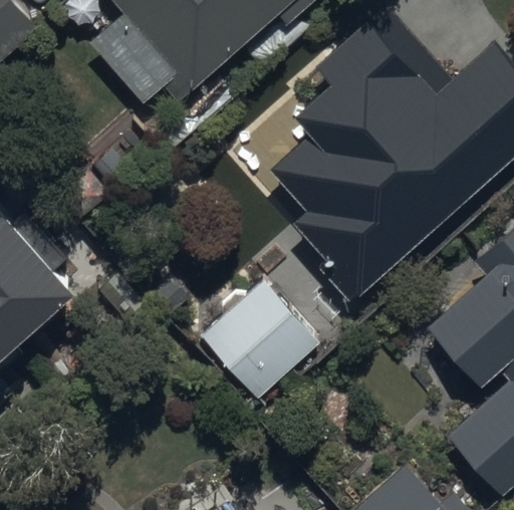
[(9,0),(0,0),(0,68),(40,33),(9,0)]
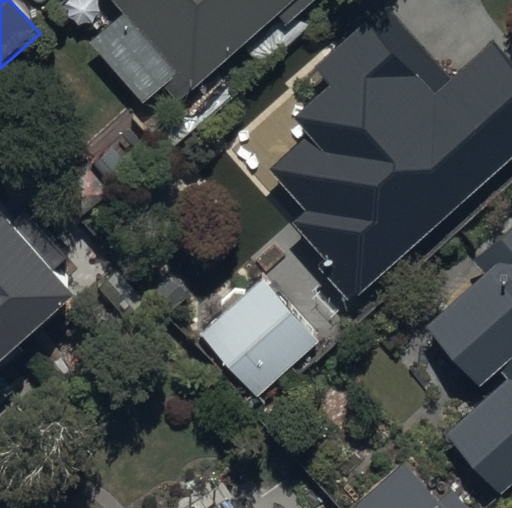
[(178,102),(295,0),(114,0),(124,10),(88,42),(144,106),(166,88),(178,102)]
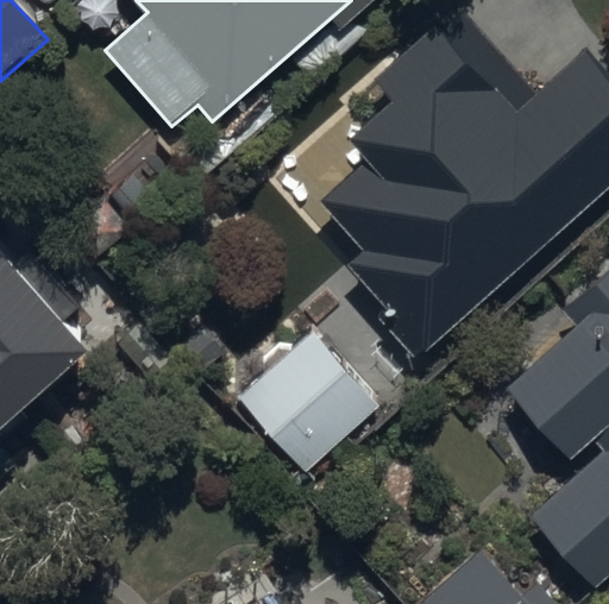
[(416,362),(608,189),(608,74),(588,50),(539,93),(463,8),(345,113),(362,131),(352,139),(370,159),(321,202),(364,250),(349,263),(387,307),(376,316),(416,362)]
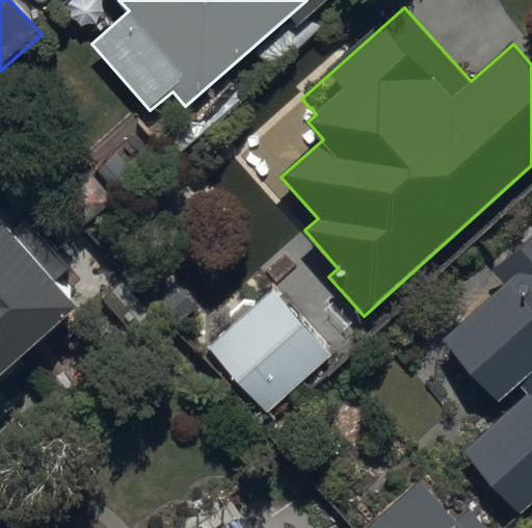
[(0,347),(82,272),(61,251),(75,238),(28,187),(16,199),(0,180),(0,347)]
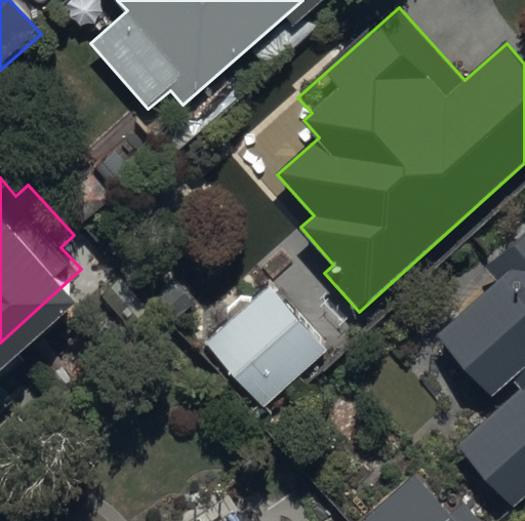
[(524,232),(487,267),(500,281),(438,337),(492,397),(513,378),(521,388),(457,445),(516,510),(524,501),(524,232)]
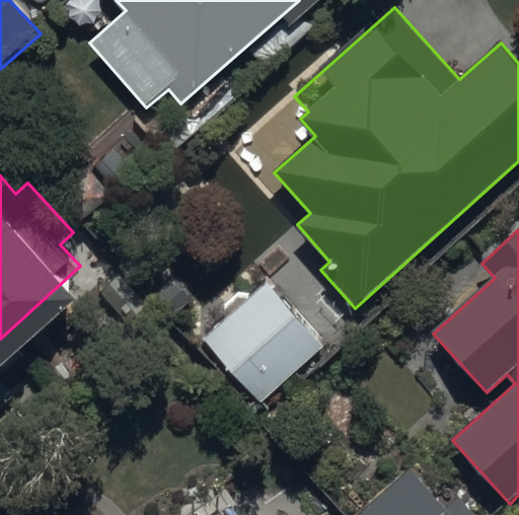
[(323,348),(269,285),(205,342),(260,405),(323,348)]
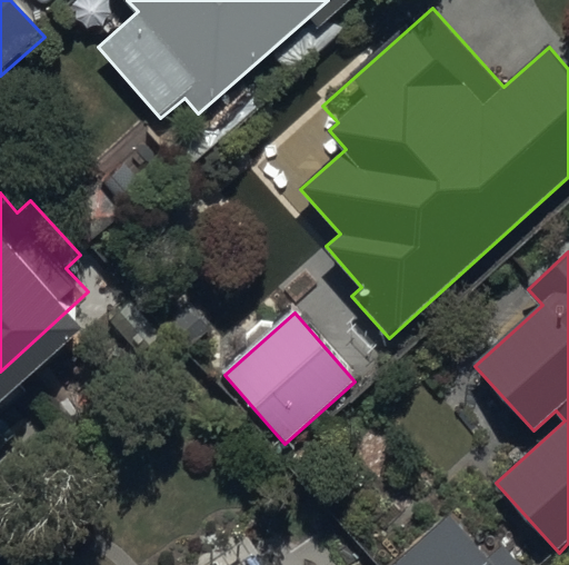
[(491,556),(448,512),(393,564),(518,564),(500,546),(491,556)]
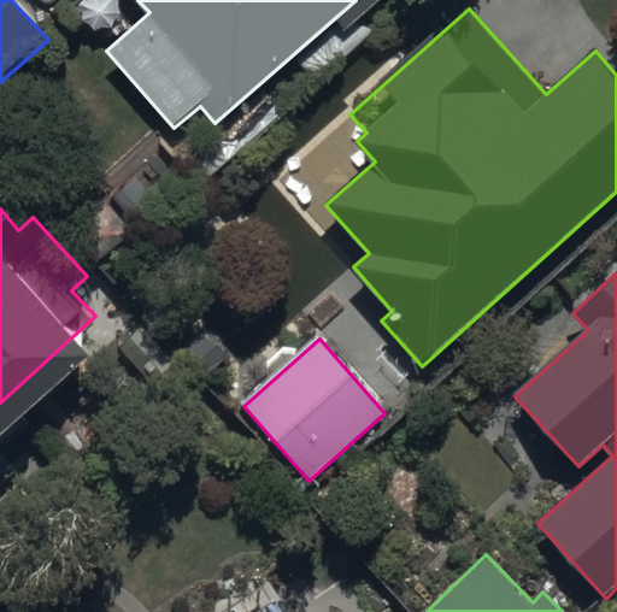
All buildings are outlined.
